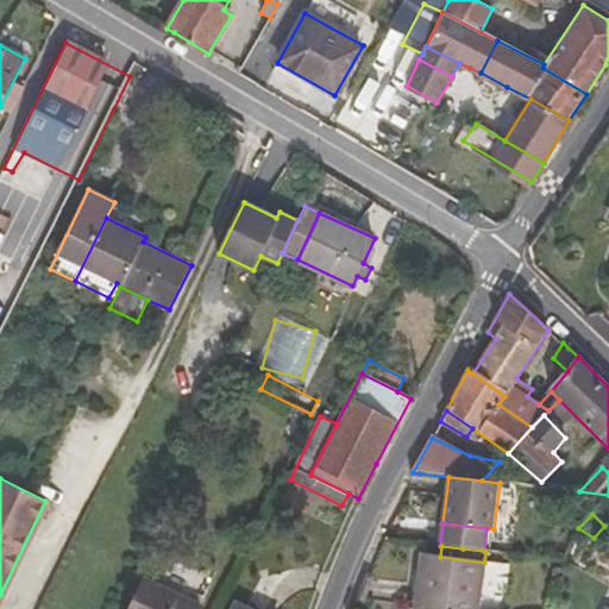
[(483,570),(484,563),(440,557),(422,554),(414,608),(477,608),(479,602),(482,581),(483,570)]
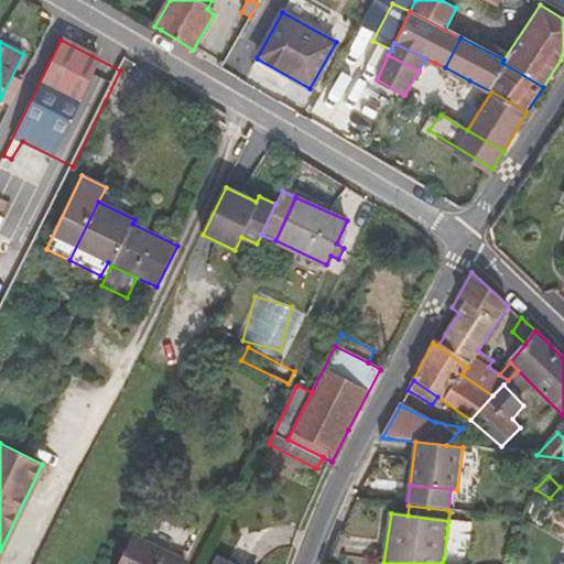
[(461,530),(447,528),(446,538),(444,557),(457,559),(461,530)]
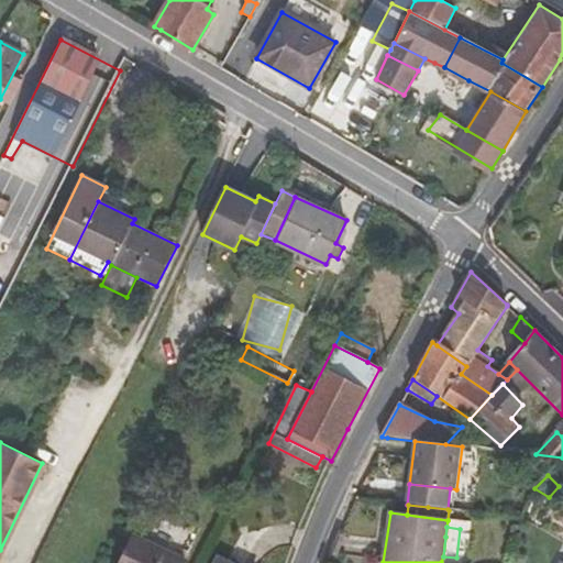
[(121,562),(184,562),(185,561),(135,537),(121,562)]
